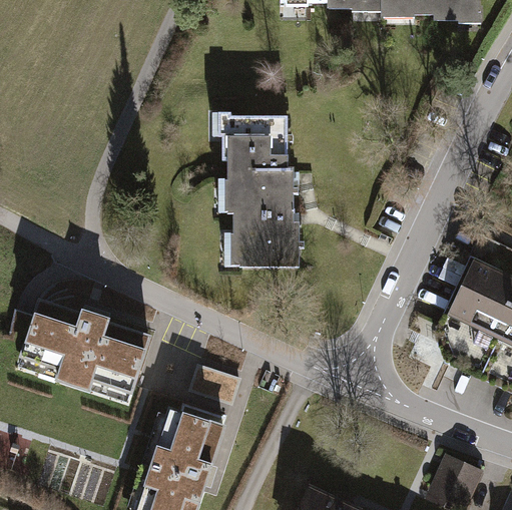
[(295,0),(295,15),(368,18),(369,0),(295,0)]
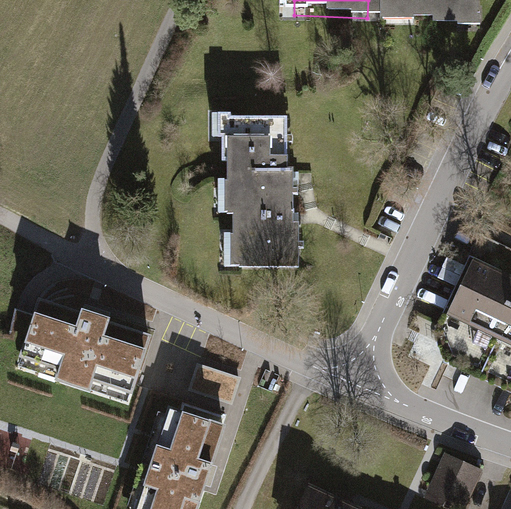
[(368,0),(367,18),(472,24),(473,0),(368,0)]
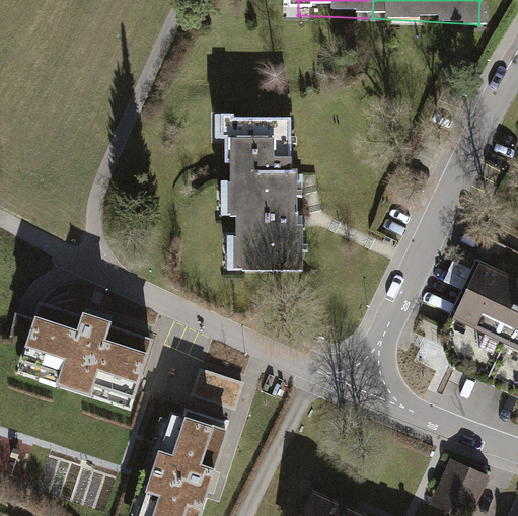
[(290,116),(231,117),(231,134),(224,134),(224,160),(230,160),(230,181),(236,181),(236,213),(298,213),(298,210),(296,210),(296,168),(290,168),(290,116)]
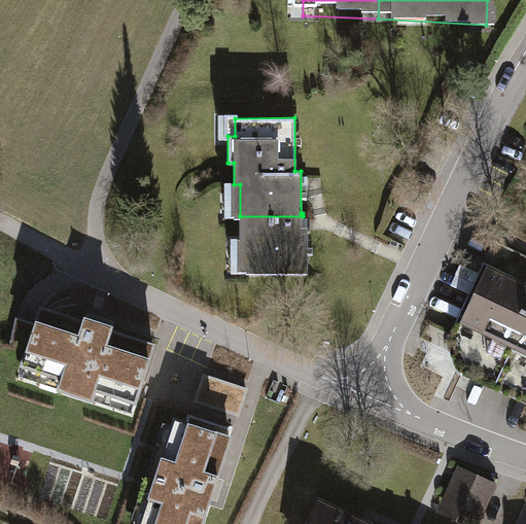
[(303,216),(240,216),(240,240),(246,240),(246,273),(307,272),(307,228),(303,228),(303,216)]
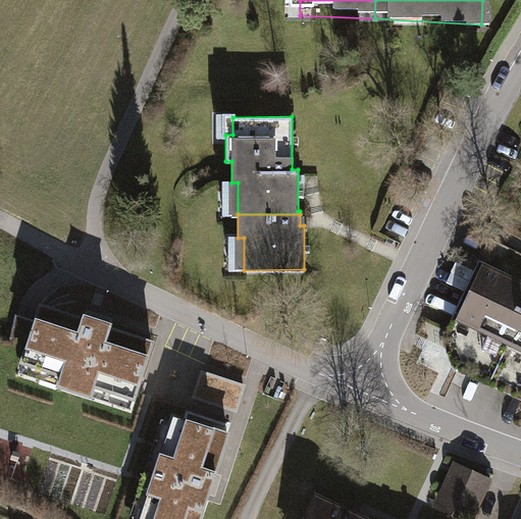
[(520,272),(520,252),(493,240),(484,260),(482,260),(447,338),(463,345),(455,361),(520,392),(520,278),(519,277),(520,272)]
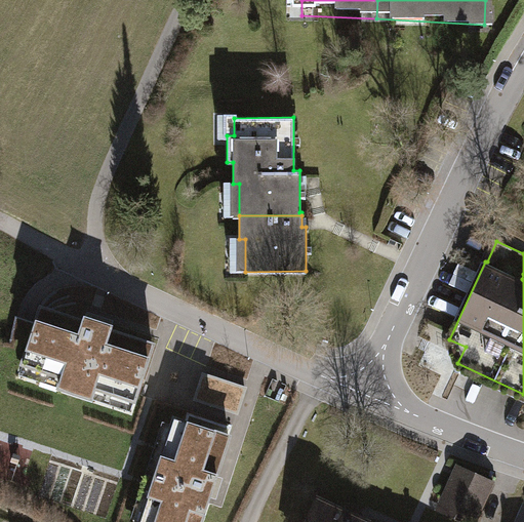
[(82,320),(41,307),(23,362),(62,375),(57,386),(90,397),(93,386),(133,399),(151,343),(109,329),(111,324),(83,316),(82,320)]
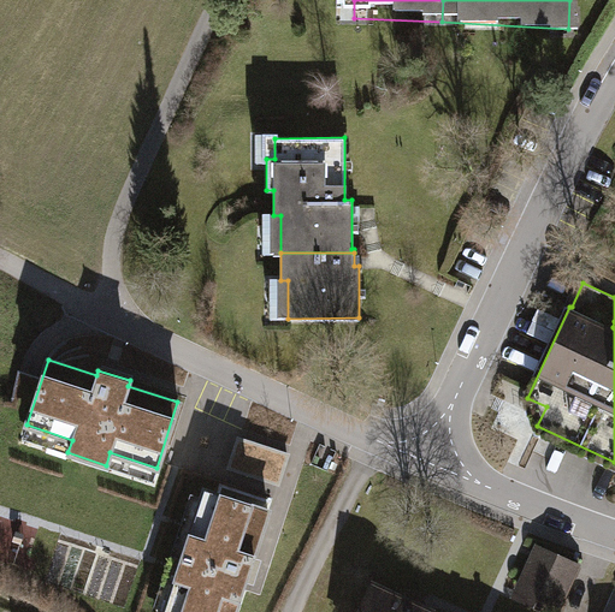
[(238,437),(229,464),(238,468),(248,439),(238,437)]
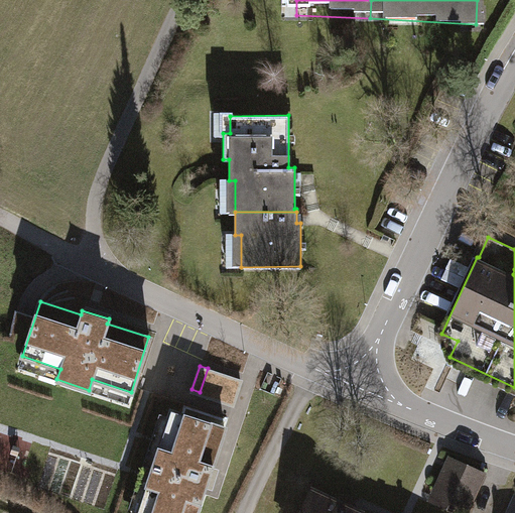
[(240,379),(208,368),(200,392),(232,403),(240,379)]
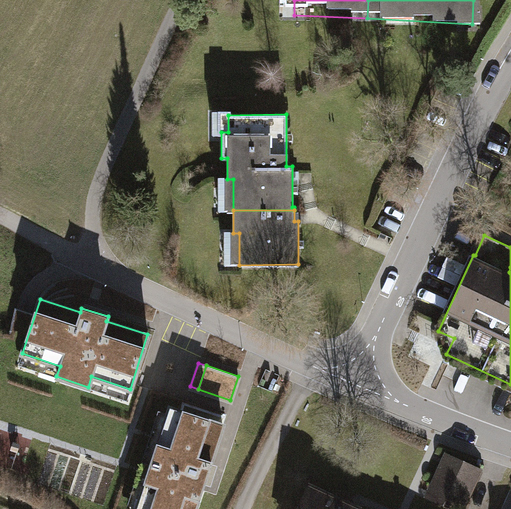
[(194,508),(222,424),(169,407),(135,508),(194,508)]
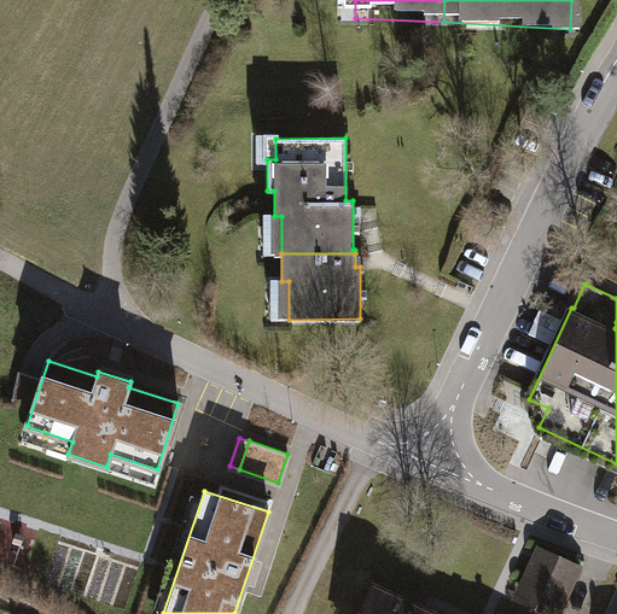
[(560,613),(582,565),(534,544),(512,597),(552,613),(560,613)]
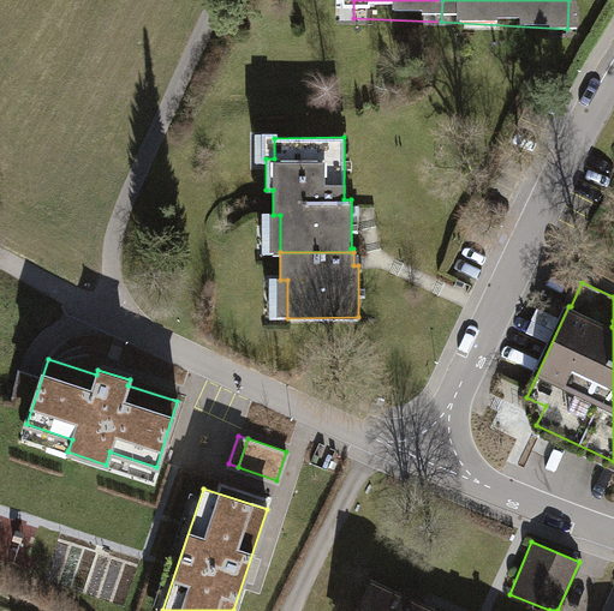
[(429,610),(430,610),(370,582),(356,610),(429,610)]
